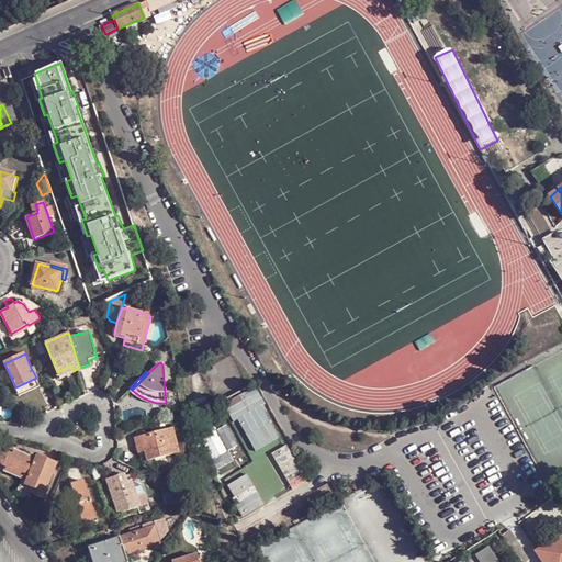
[(183,378),(186,388),(195,384),(193,377),(183,378)]
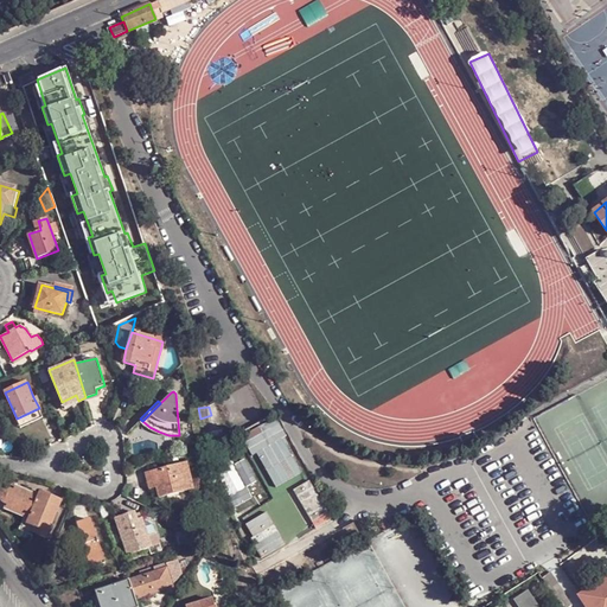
[(39,408),(17,419),(21,427),(43,416),(42,413),(39,408)]
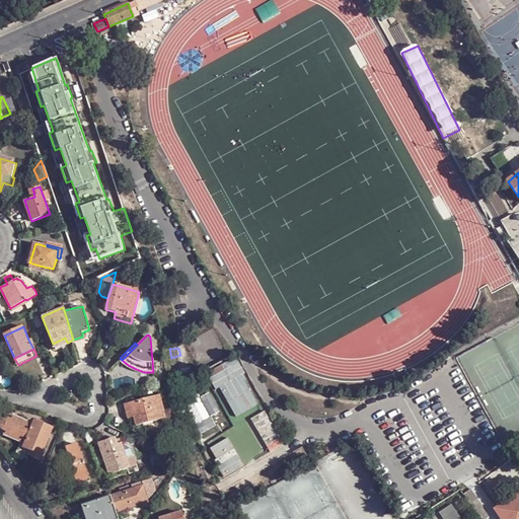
[(180,355),(171,358),(173,365),(181,363),(180,355)]
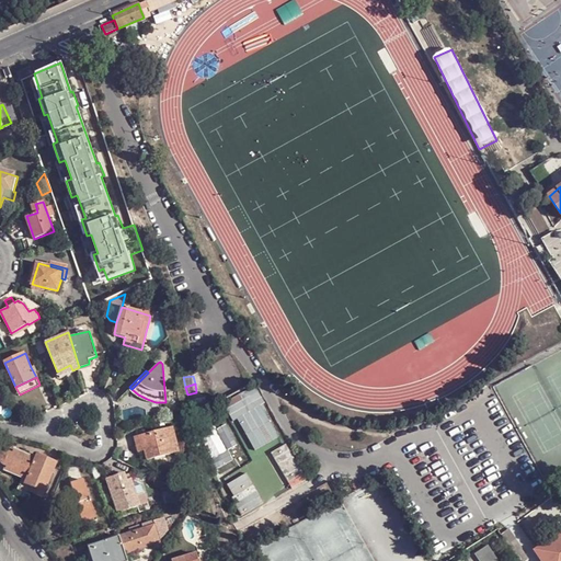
[(301,476),(258,389),(228,404),(255,459),(270,451),(286,483),(301,476)]
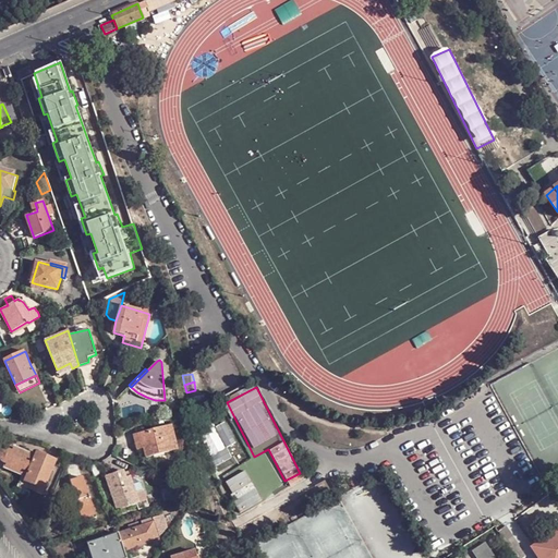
[(217,475),(250,457),(229,420),(214,428),(220,441),(214,445),(218,452),(207,458),(217,475)]
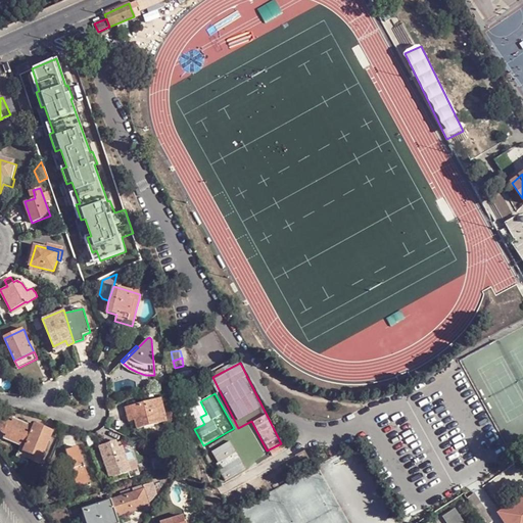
[(152,422),(153,424),(164,421),(159,398),(126,407),(127,415),(134,414),(135,420),(136,428),(143,427),(142,424),(152,422)]
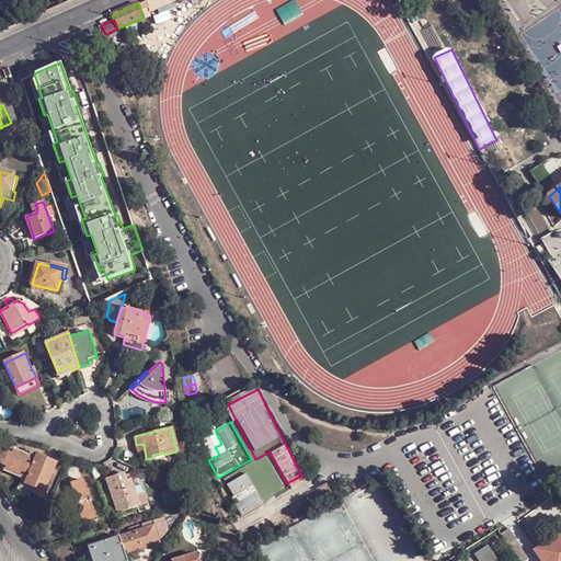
[(26,479),(34,458),(13,449),(11,454),(10,451),(6,449),(2,449),(0,450),(0,464),(2,466),(7,466),(4,469),(26,479)]
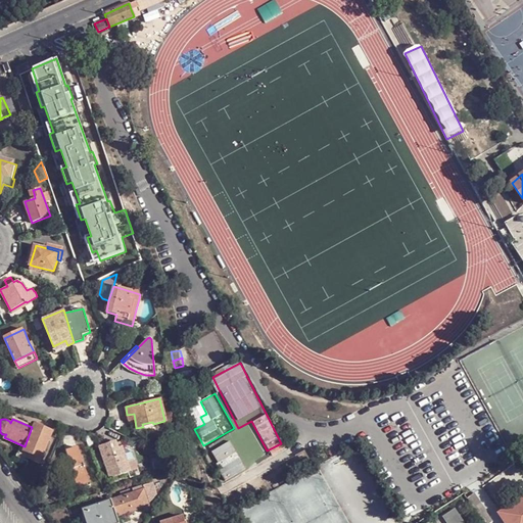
[(31,456),(30,459),(39,463),(52,431),(35,423),(32,427),(25,446),(24,448),(22,450),(31,456)]
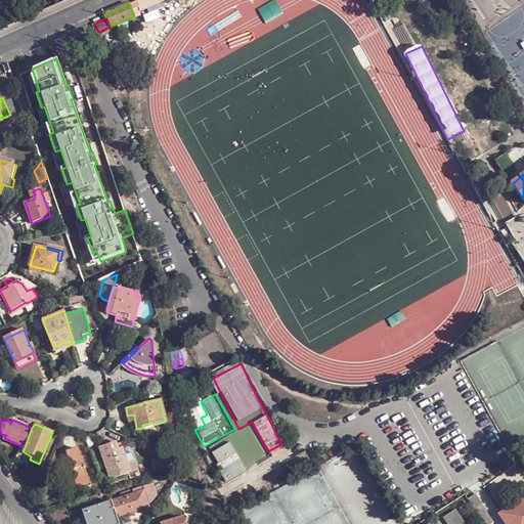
[(127,462),(122,447),(119,448),(117,441),(99,446),(111,478),(130,472),(137,469),(134,460),(127,462)]
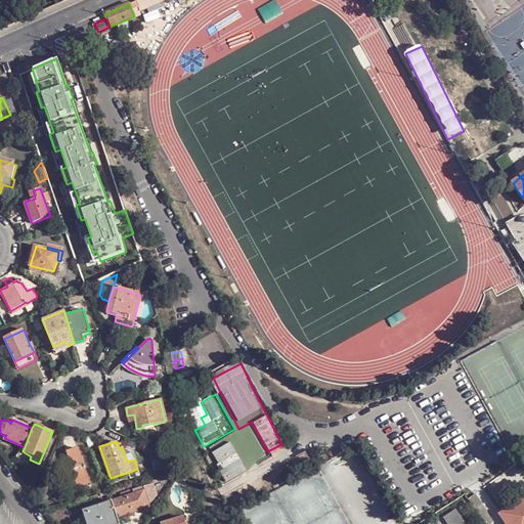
[(29,463),(30,460),(31,456),(23,451),(24,449),(19,447),(15,456),(29,463)]
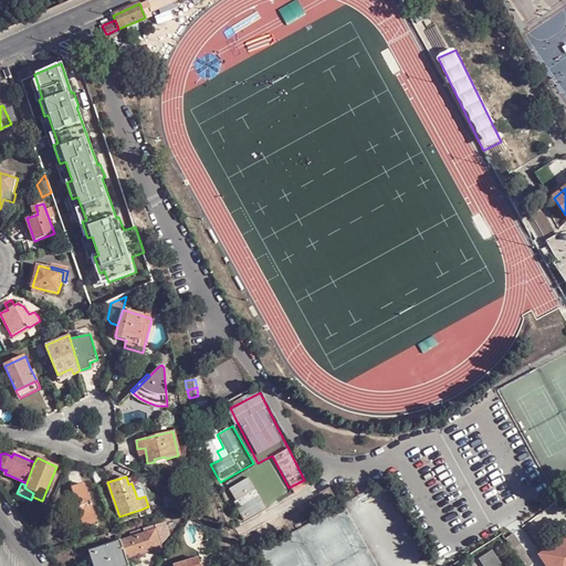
[(84,483),(71,488),(75,501),(62,505),(67,521),(81,516),(85,530),(98,524),(84,483)]
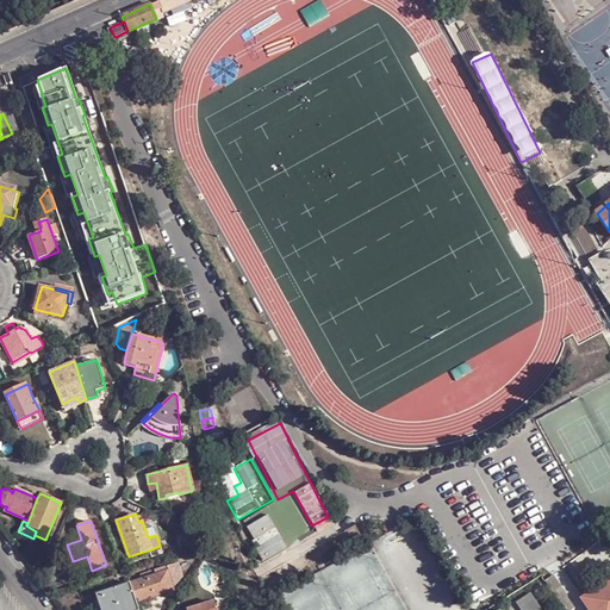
[(148,537),(156,535),(154,527),(142,521),(148,537)]
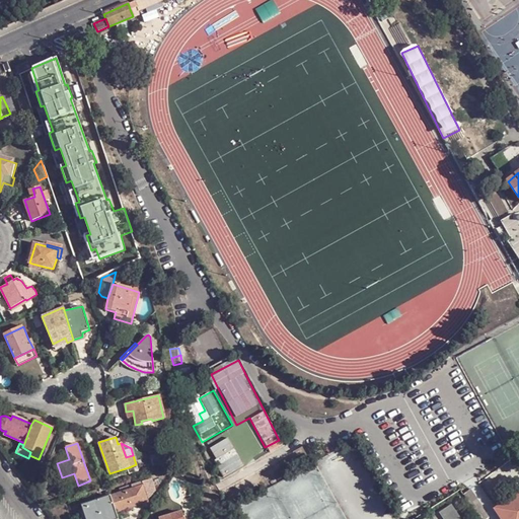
[(240,518),(347,518),(316,463),(234,507),(240,518)]
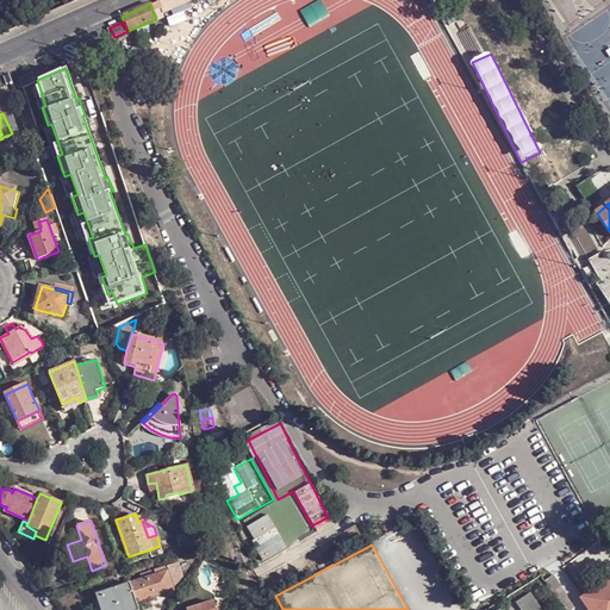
[(141,579),(129,583),(136,603),(174,590),(173,586),(182,576),(178,561),(166,565),(168,570),(155,574),(141,579)]
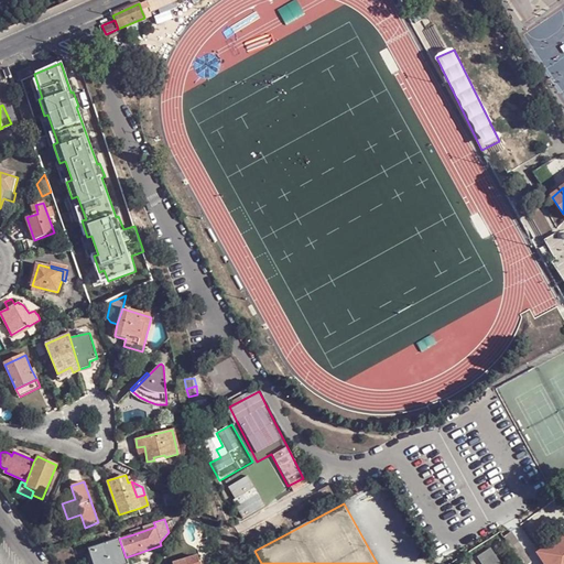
[(128,528),(130,535),(143,531),(140,523),(128,528)]
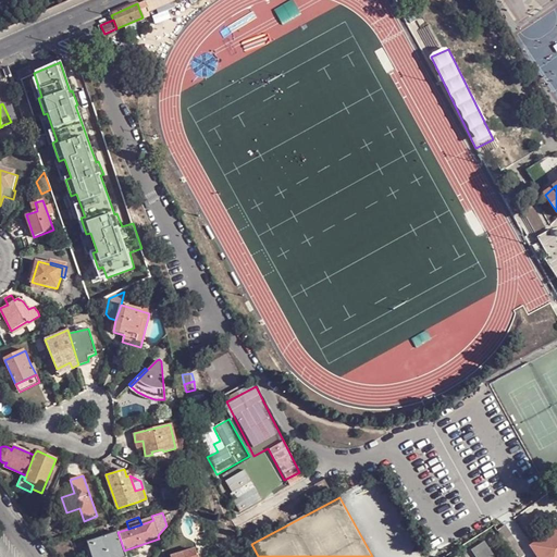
[(556,556),(556,527),(530,547),(536,556),(556,556)]
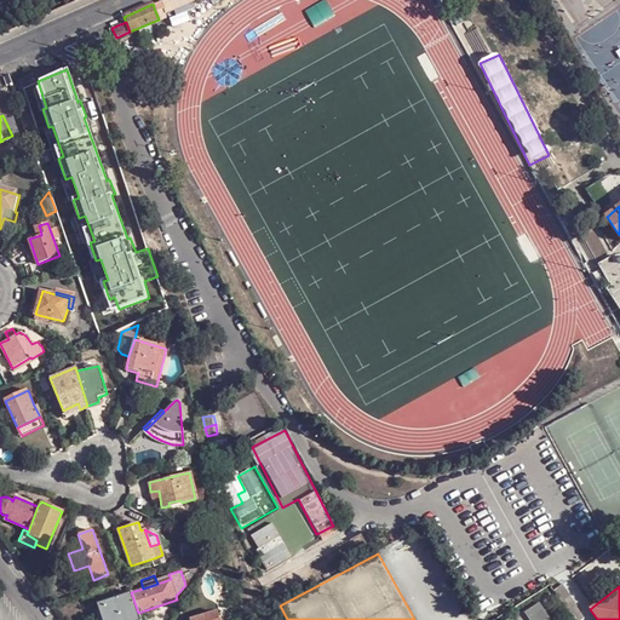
[(560,587),(552,592),(558,602),(566,597),(560,587)]
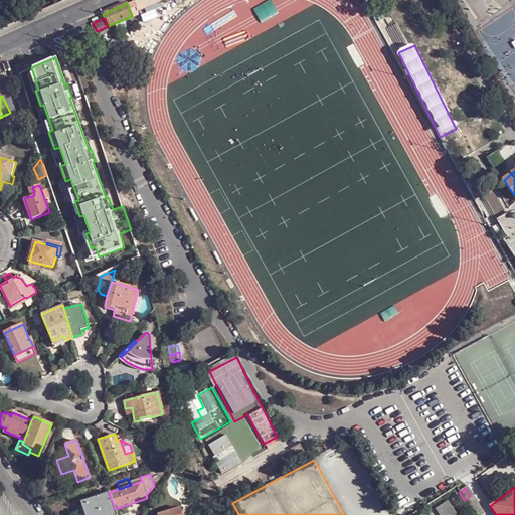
[(116,514),(115,509),(109,492),(80,501),(86,514),(116,514)]
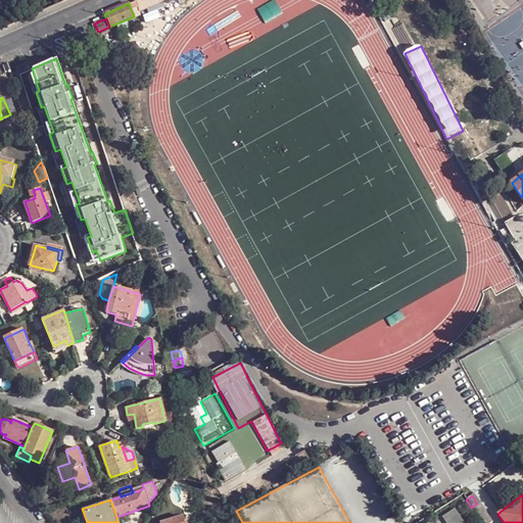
[(448,522),(467,522),(456,506),(443,514),(448,522)]
